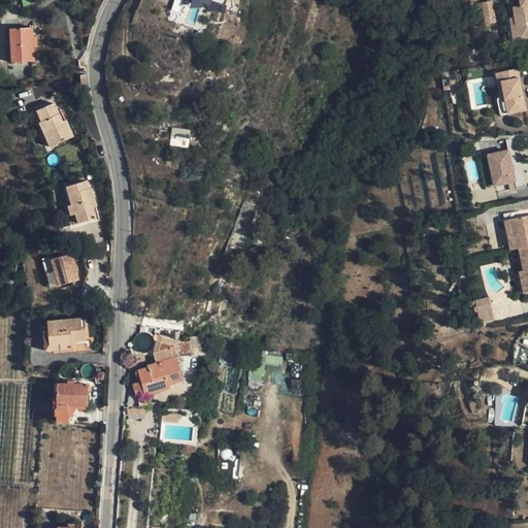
[(217,0),(175,0),(187,3),(187,0),(195,0),(198,1),(196,7),(205,9),(206,5),(215,8),(217,0)]
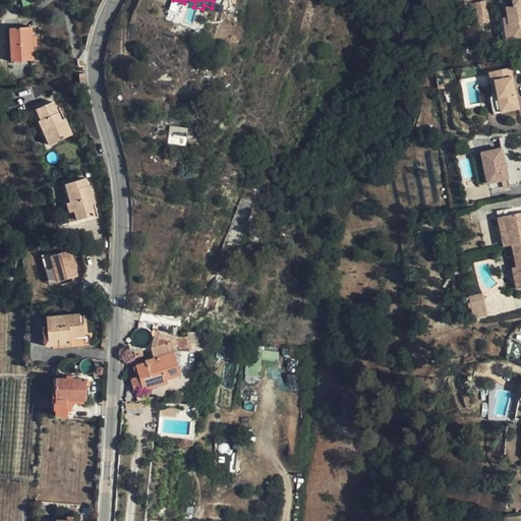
[(507,7),(508,16),(511,40),(520,38),(520,0),(512,0),(514,6),(507,7)]
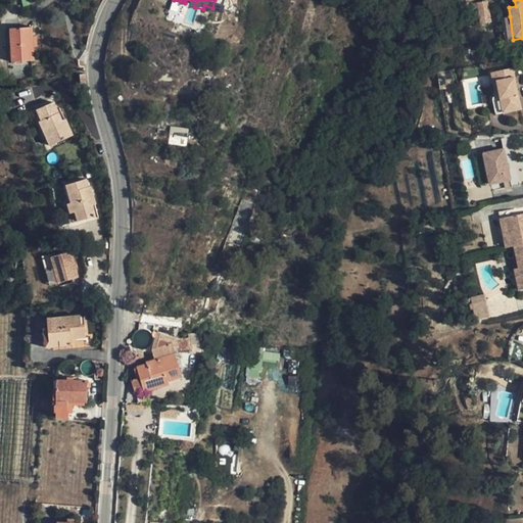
[(488,2),(478,4),(481,24),(491,22),(488,2)]
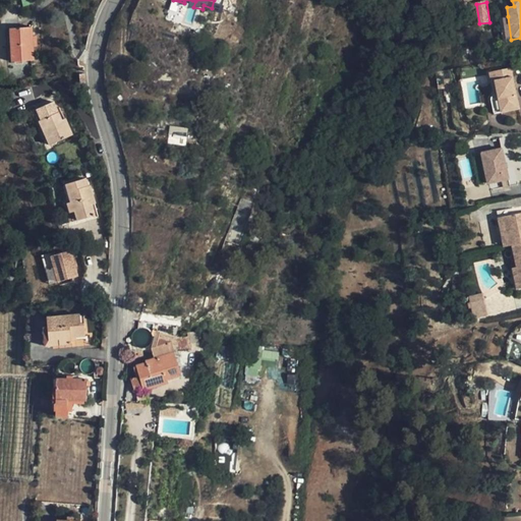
[(512,45),(511,40),(508,16),(499,17),(504,46),(512,45)]
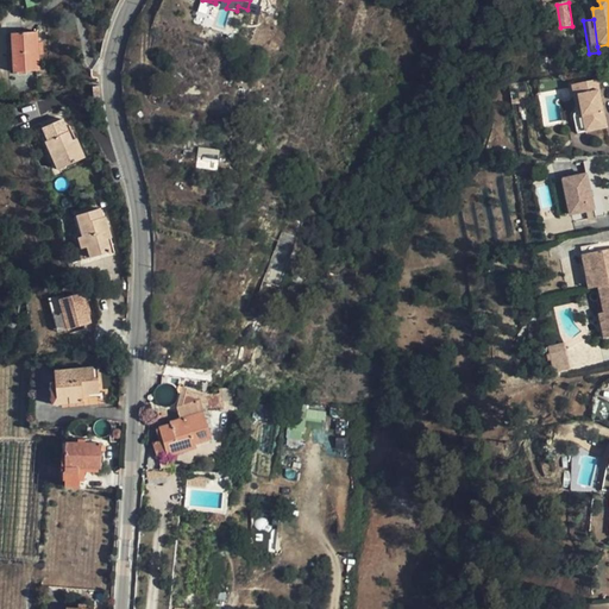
[(38,69),(38,55),(37,42),(37,32),(11,33),(13,71),(38,69)]
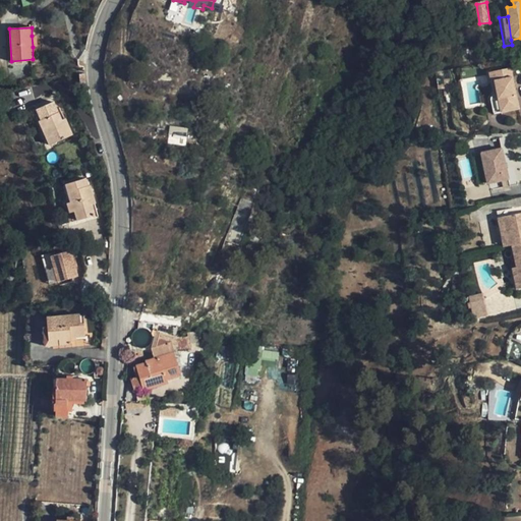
[(209,55),(206,63),(216,66),(219,58),(209,55)]
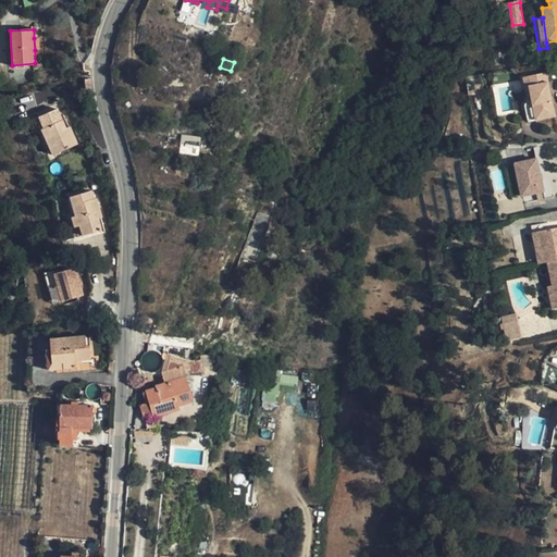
[(546,73),(528,77),(531,97),(536,120),(555,116),(553,102),(549,102),(548,98),(552,97),(546,73)]
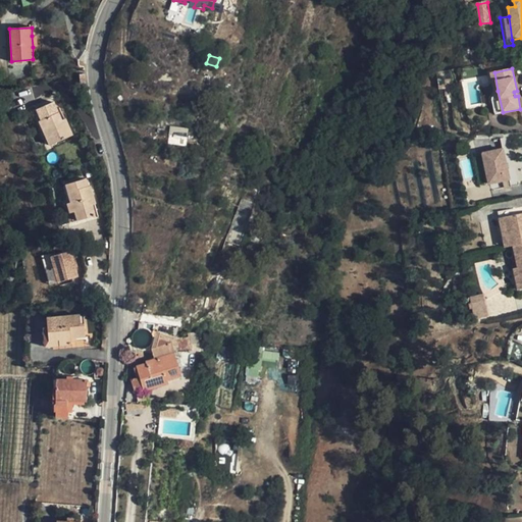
[(498,91),(496,92),(491,99),(496,114),(503,112),(498,91)]
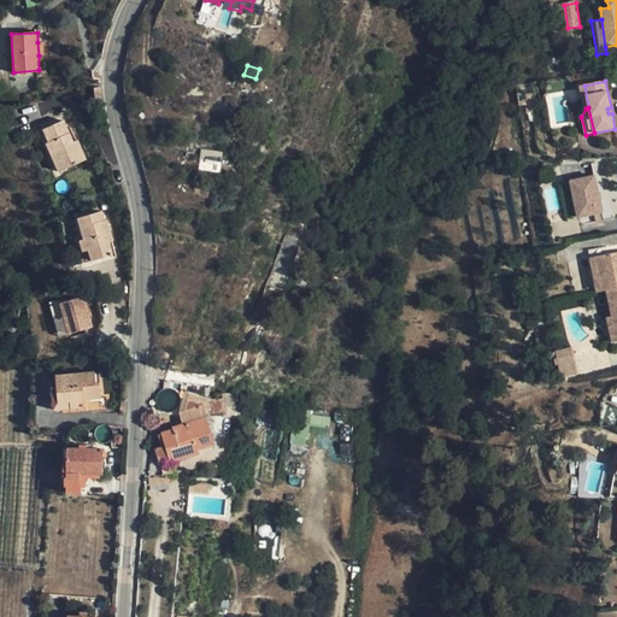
[(46,144),(58,171),(84,159),(77,140),(72,142),(63,121),(39,130),(45,144),(46,144)]
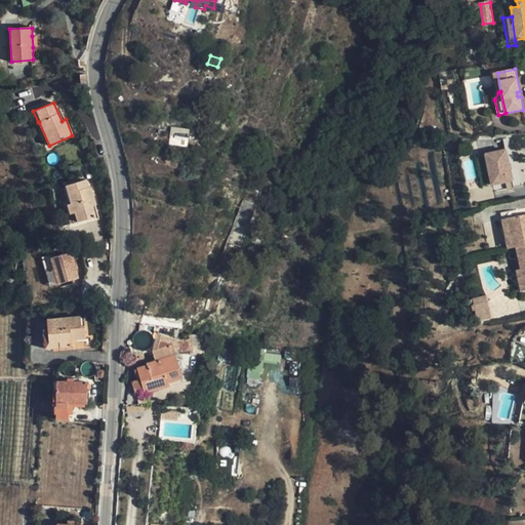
[(484,155),(491,185),(512,179),(505,150),(484,155)]
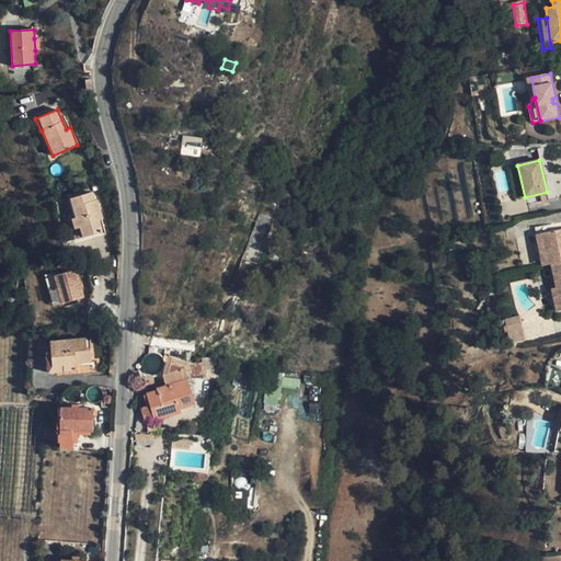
[(72,218),(78,238),(101,231),(98,220),(102,219),(96,199),(93,201),(91,192),(70,198),(76,217),(72,218)]
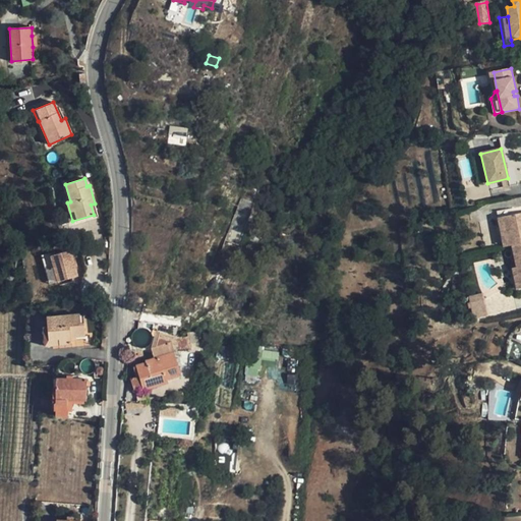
[(253,198),(240,194),(224,250),(237,254),(253,198)]
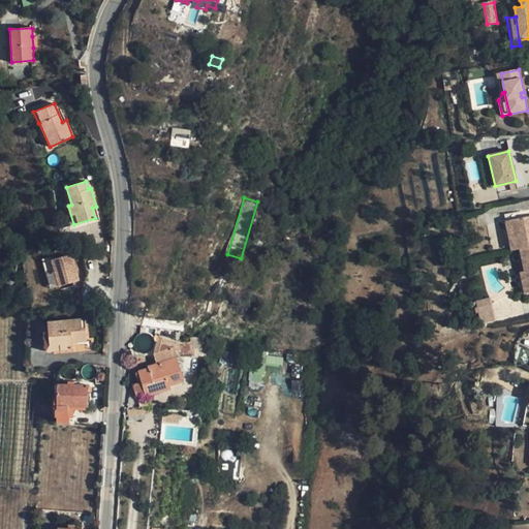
[(504,215),(506,221),(510,220),(522,218),(520,212),(504,215)]
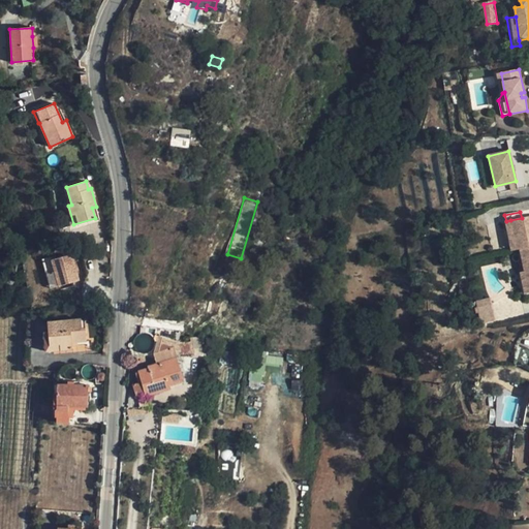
[(528,216),(522,218),(510,220),(516,250),(520,249),(525,272),(527,283),(528,282),(528,216)]
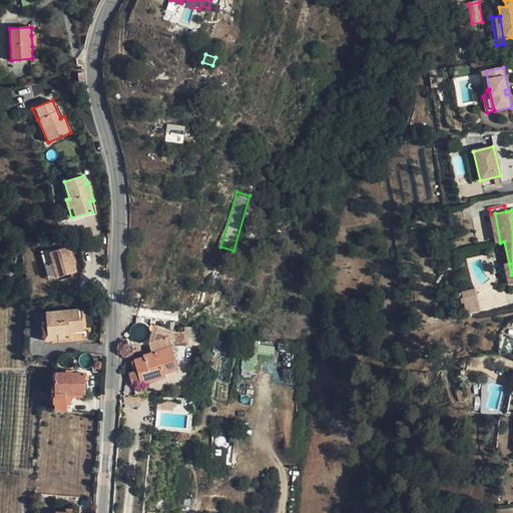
[(496,243),(500,242),(495,213),(491,214),(496,243)]
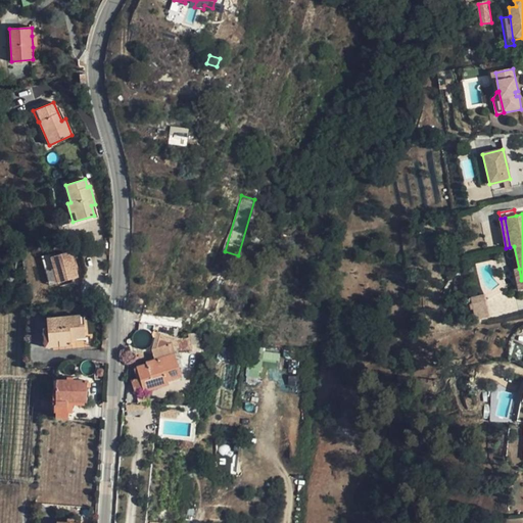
[(513,247),(507,248),(511,268),(516,267),(513,247)]
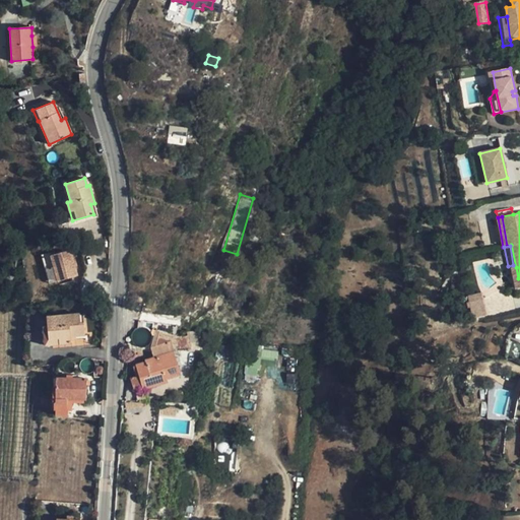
[(77,274),(70,249),(56,253),(51,254),(58,280),(77,274)]
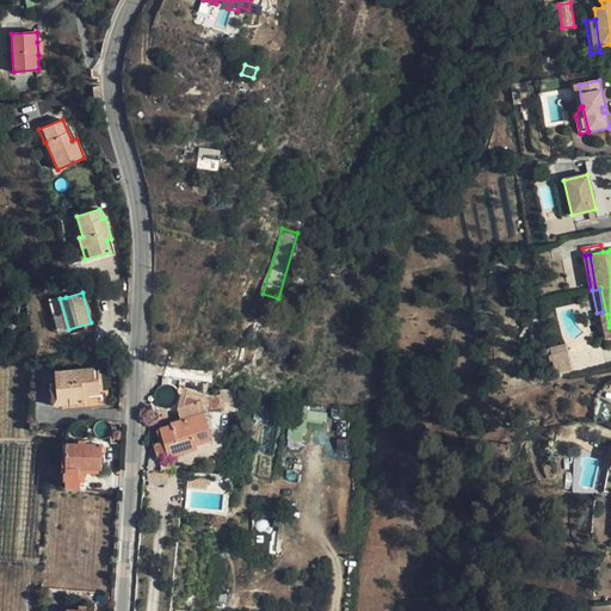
[(68,329),(60,298),(49,302),(50,306),(57,332),(68,329)]
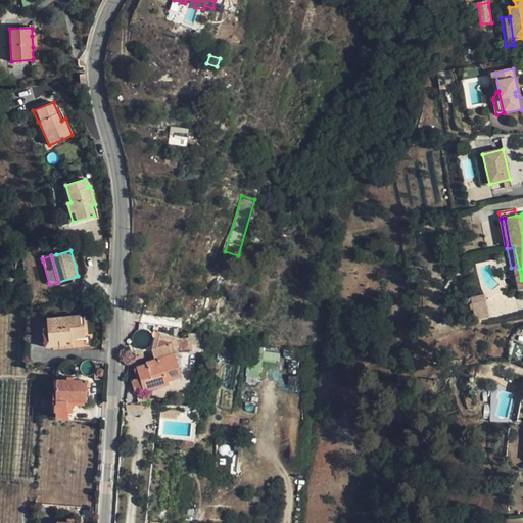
[(473,303),(477,320),(489,318),(485,300),(473,303)]
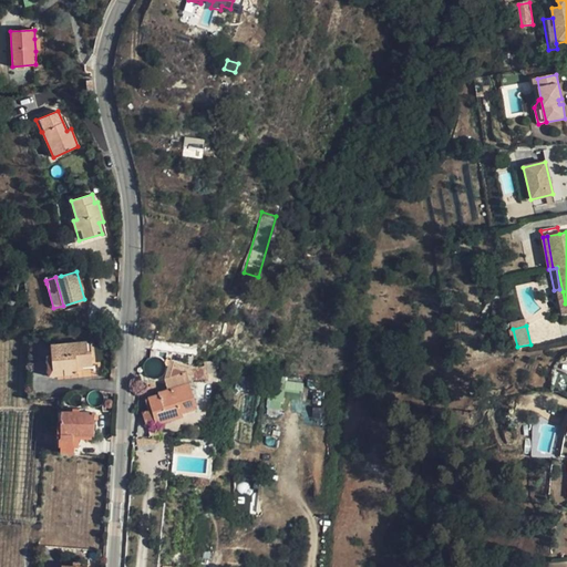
[(51,346),(52,356),(53,371),(64,370),(65,375),(78,373),(78,371),(83,370),(83,367),(93,366),(92,352),(88,352),(88,342),(51,346)]
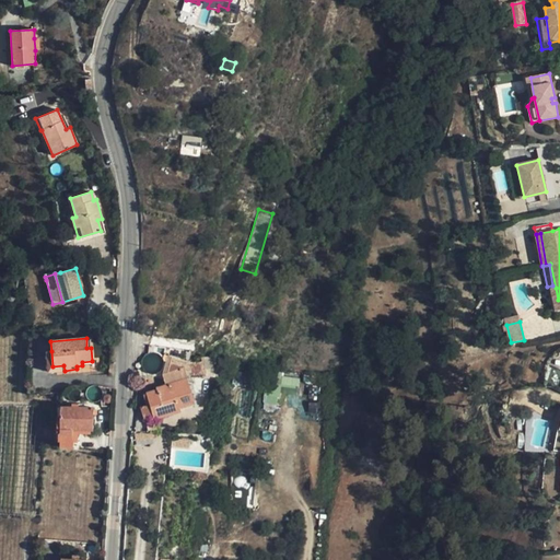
[(49,372),(65,371),(63,365),(53,366),(51,351),(47,351),(49,372)]
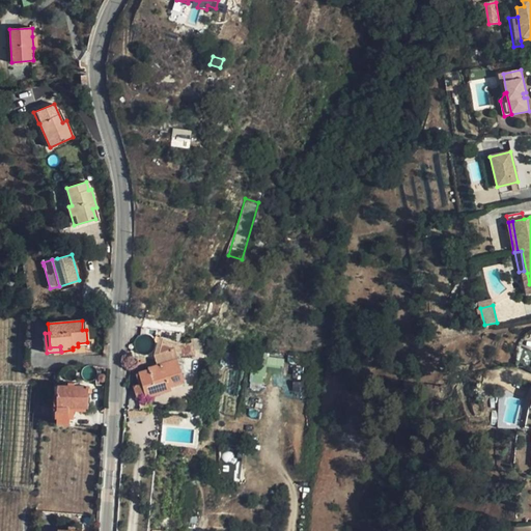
[(202,337),(192,338),(192,343),(192,355),(203,355),(202,337)]
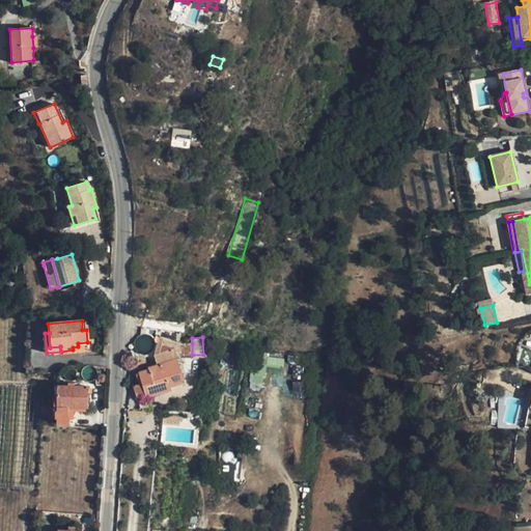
[(179,343),(160,338),(155,355),(158,366),(148,368),(149,370),(140,373),(143,384),(146,394),(185,383),(175,353),(180,352),(179,343)]
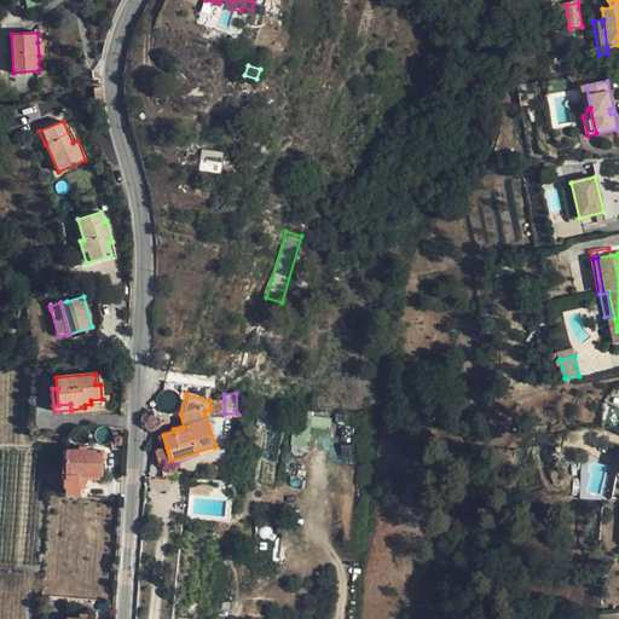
[(224,400),(209,400),(210,410),(210,415),(224,414),(224,400)]
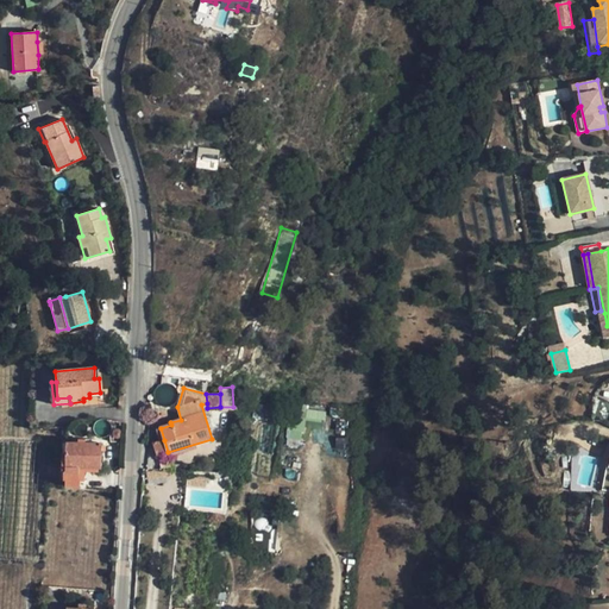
[(325,421),(325,409),(307,409),(307,421),(325,421)]
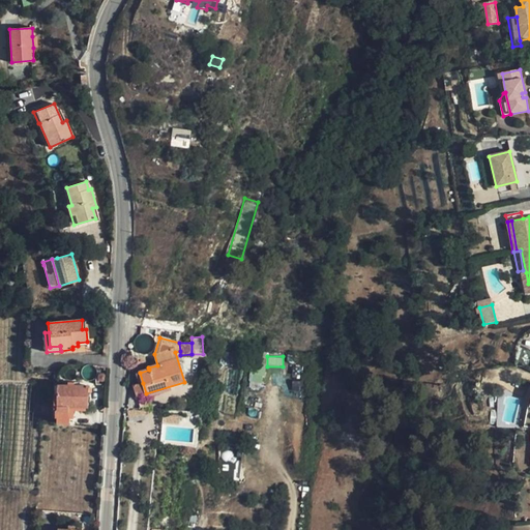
[(97,371),(97,372),(97,373),(97,374),(96,376),(97,384),(105,384),(106,375),(97,370),(97,371)]
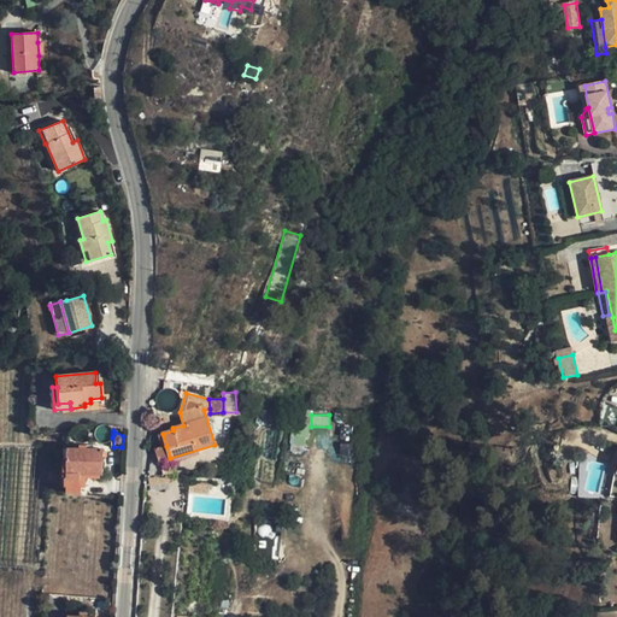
[(160,462),(170,458),(166,446),(162,447),(156,448),(160,462)]
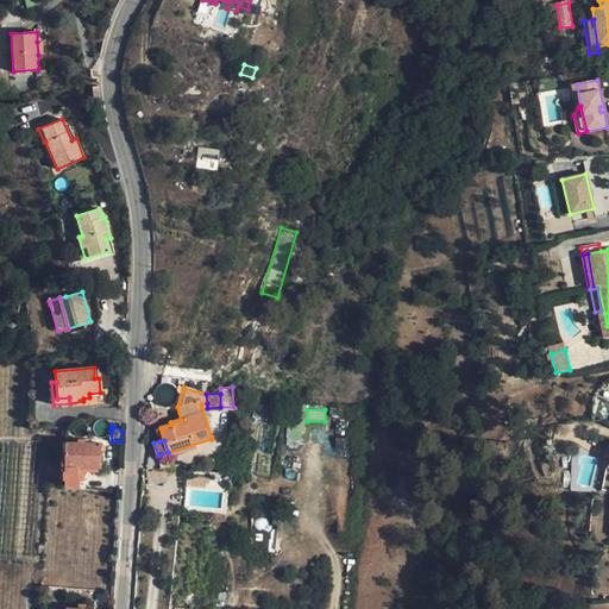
[(66,443),(66,475),(79,475),(79,481),(85,481),(85,469),(101,469),(102,444),(66,443)]
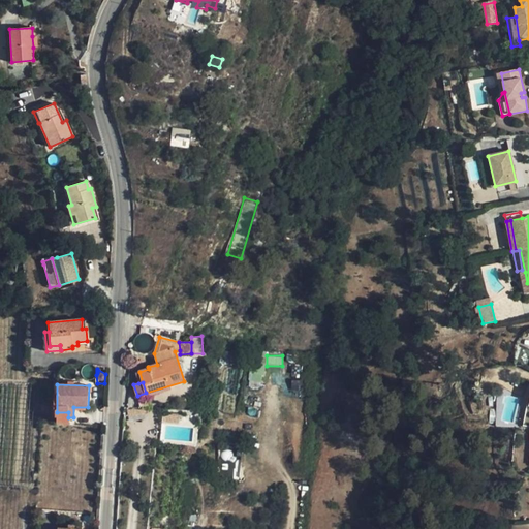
[(127,409),(128,417),(148,414),(149,406),(127,409)]
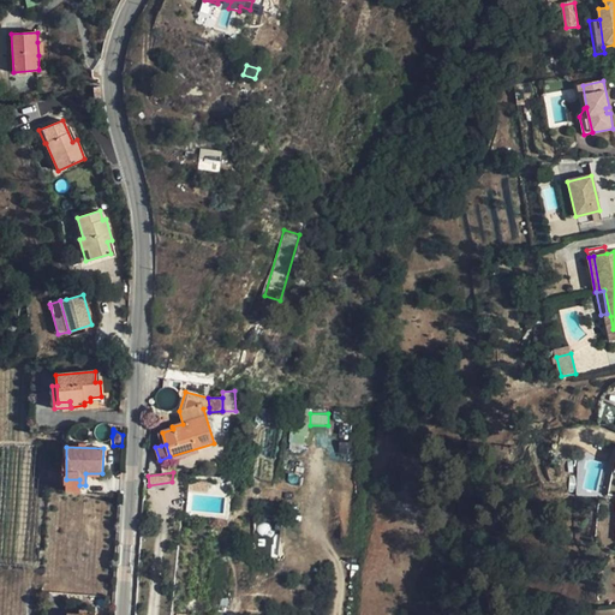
[(190,481),(190,491),(208,493),(209,482),(190,481)]
